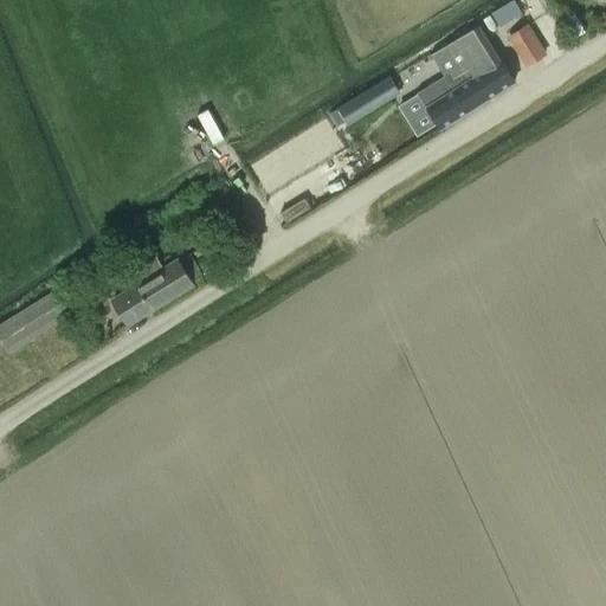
[(547,55),(528,23),(507,37),(526,68),(547,55)]
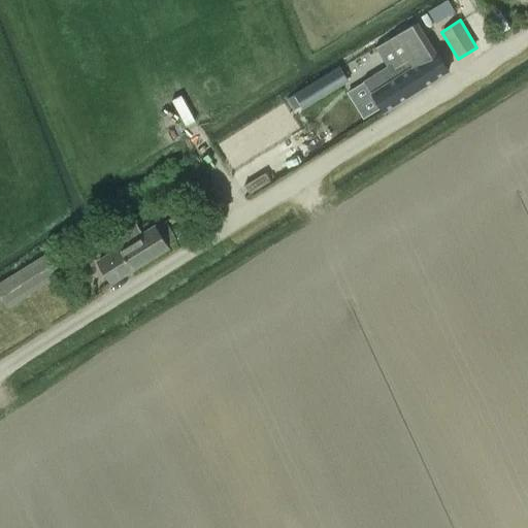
[(364,83),(383,111),(447,71),(436,54),(432,57),(411,25),(375,48),(388,68),(364,83)]
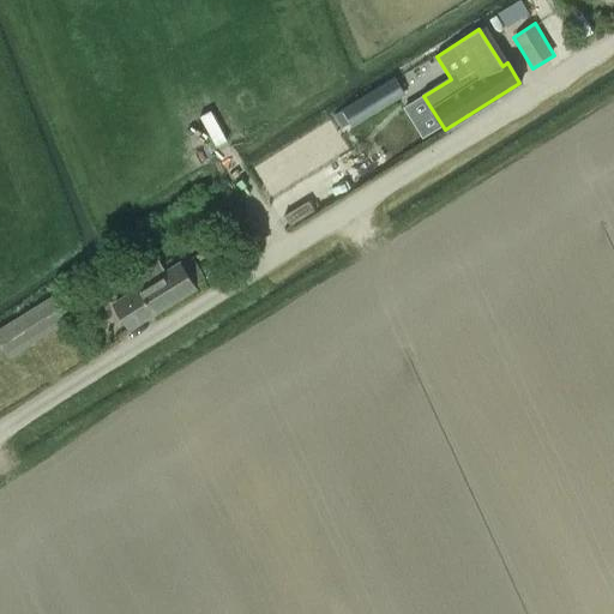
[(344,130),(404,92),(395,77),(335,114),(344,130)]
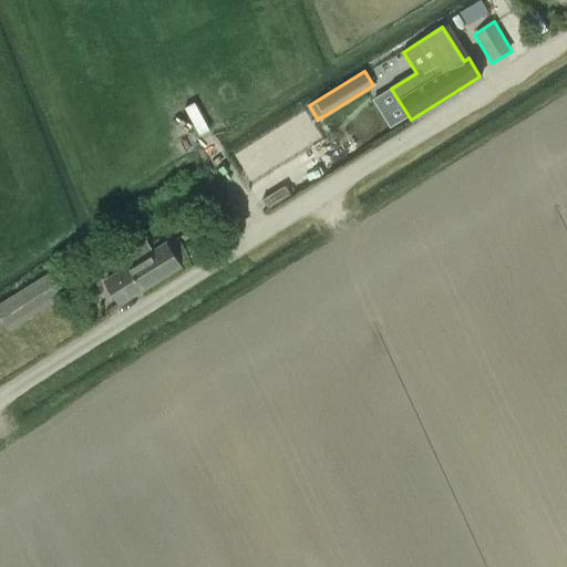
[(303,110),(229,154),(245,178),(319,135),(303,110)]
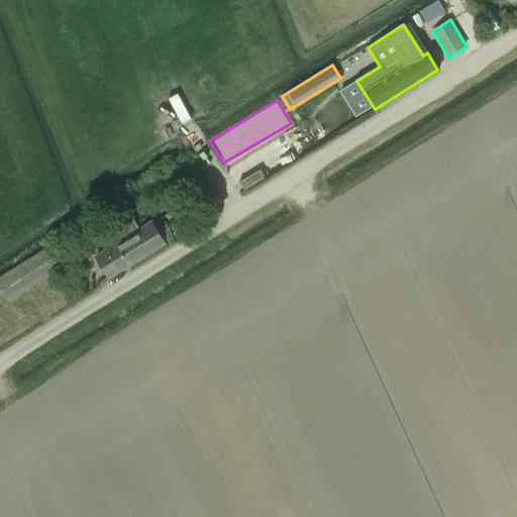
[(131,217),(111,229),(119,243),(111,247),(95,257),(106,276),(122,266),(150,249),(163,241),(174,235),(162,217),(139,231),(131,217)]
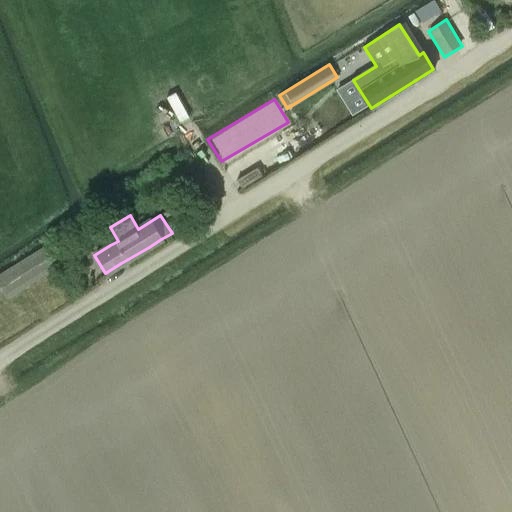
[(42,246),(0,272),(0,285),(8,299),(56,269),(42,246)]
